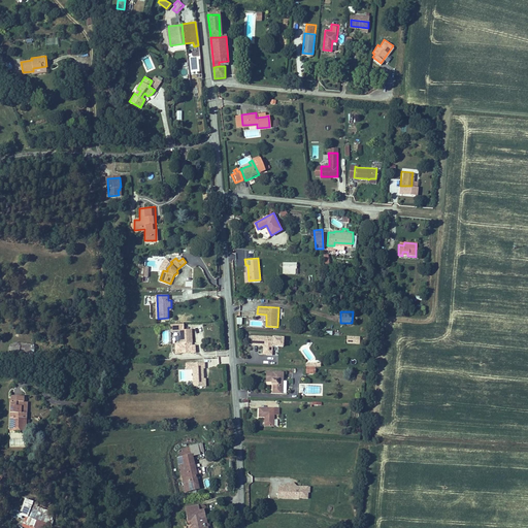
[(180,331),(182,353),(191,353),(191,343),(193,343),(193,329),(186,329),(186,323),(178,323),(171,324),(171,331),(180,331)]
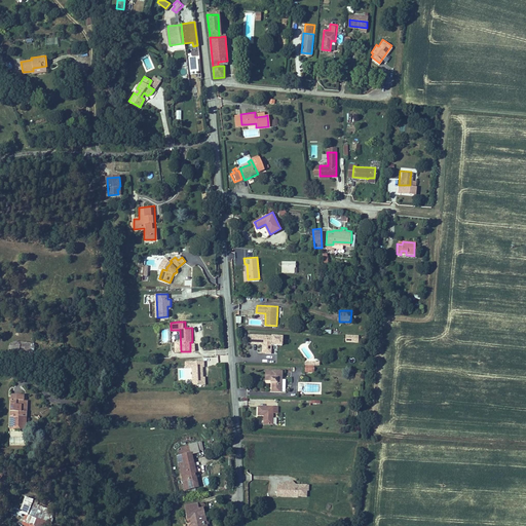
[(271,335),(257,334),(257,343),(261,344),(261,353),(275,353),(275,345),(271,344),(271,335)]
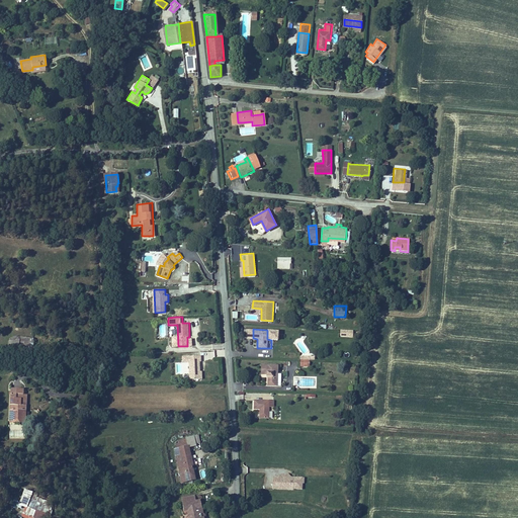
[(189,355),(191,378),(201,378),(200,361),(201,361),(201,355),(189,355)]
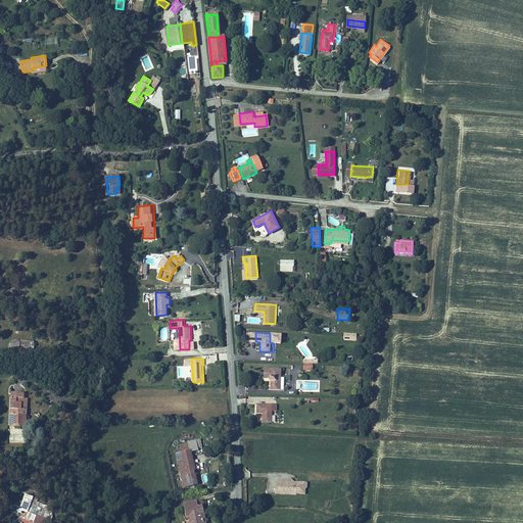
[(178,378),(185,378),(185,381),(190,381),(190,367),(178,367),(178,378)]
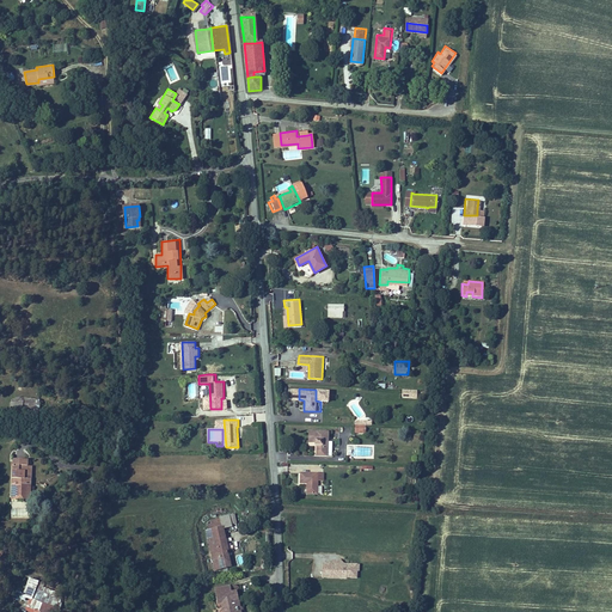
[(328,429),(308,429),(308,441),(317,441),(316,454),(326,454),(328,429)]
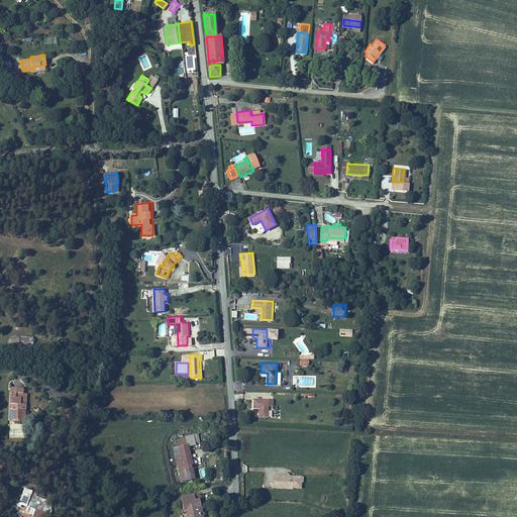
[(12,382),(10,412),(26,412),(27,399),(24,399),(25,391),(22,391),(23,387),(23,382),(12,382)]
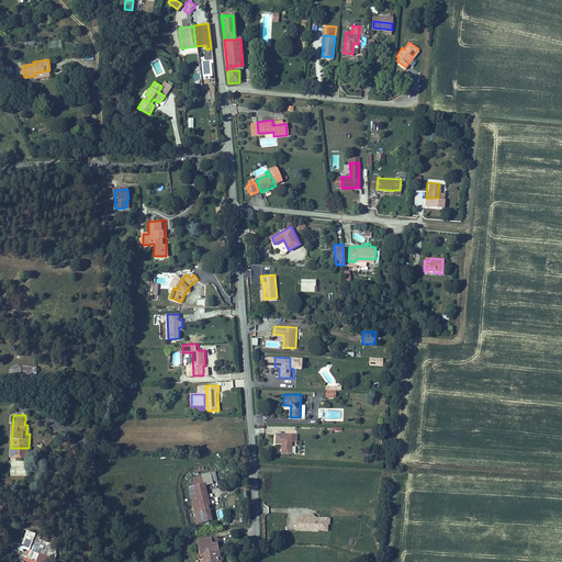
[(294,434),(278,434),(278,442),(283,442),(283,453),(294,453),(294,434)]
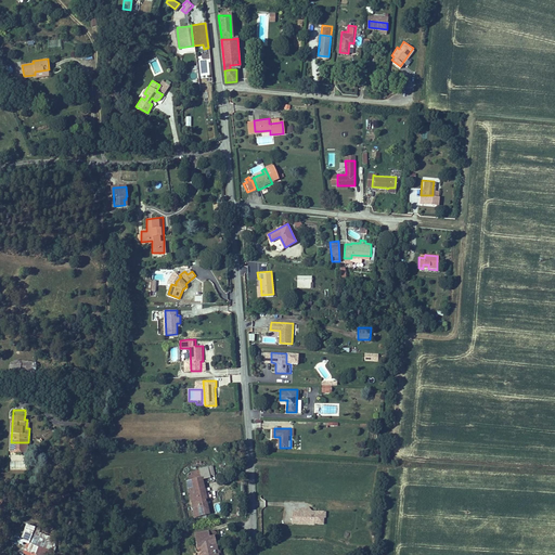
[(10,454),(10,469),(26,469),(25,454),(10,454)]
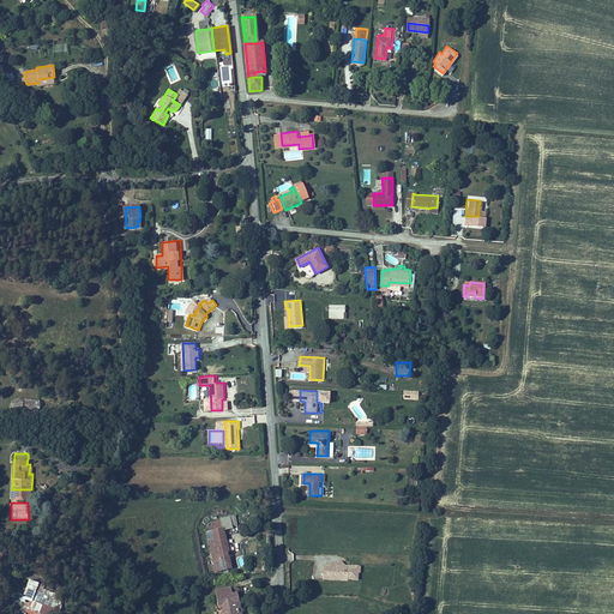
[(206,531),(216,570),(232,566),(221,519),(212,521),(212,524),(208,525),(209,530),(206,531)]
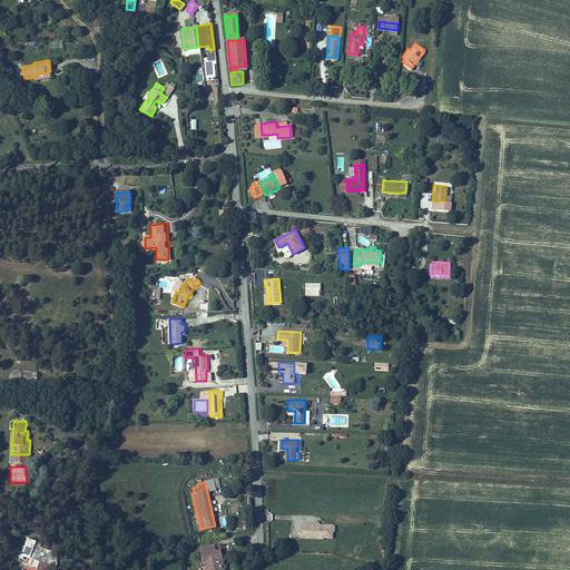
[(300,538),(333,540),(334,523),(301,522),(300,538)]
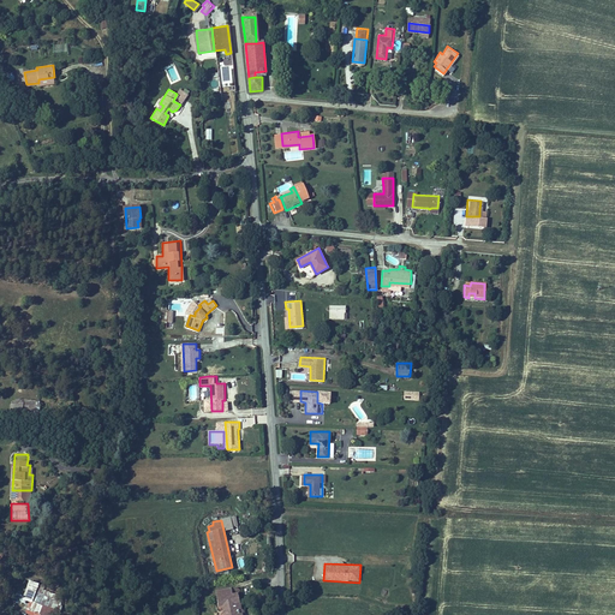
[(28,579),(23,595),(17,593),(15,599),(28,604),(25,611),(36,614),(47,614),(48,614),(49,614),(53,614),(60,595),(37,589),(39,583),(28,579)]
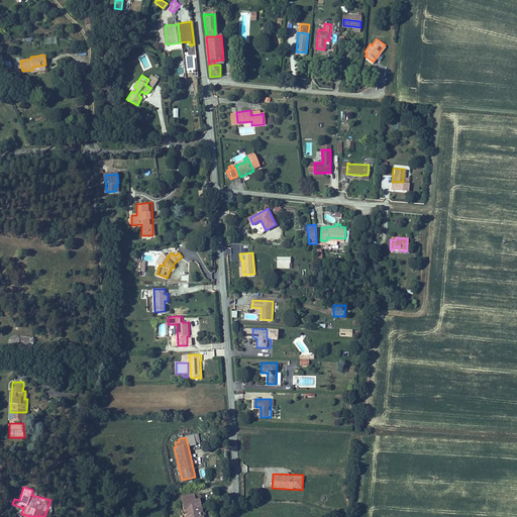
[(182,497),(184,516),(203,516),(204,516),(205,514),(203,512),(200,499),(202,496),(197,494),(182,497)]
